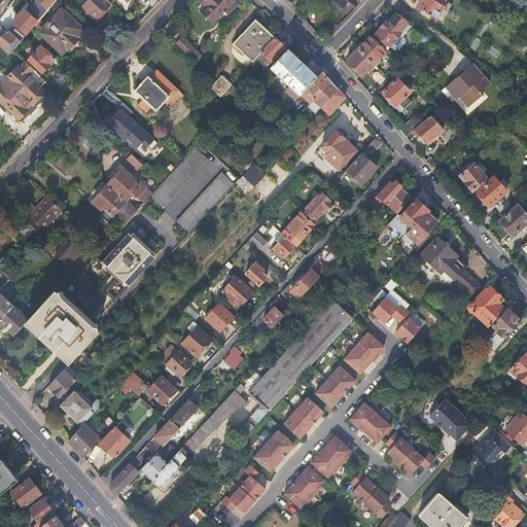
[(60,0),(63,2),(70,9),(77,2),(74,0),(60,0)]
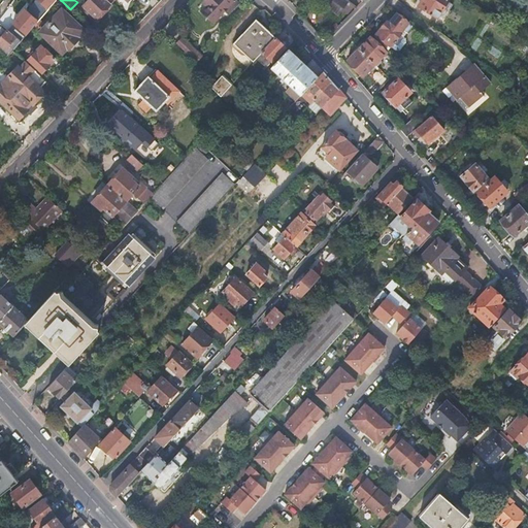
[(99,19),(111,5),(110,5),(105,0),(91,0),(86,6),(99,19)]
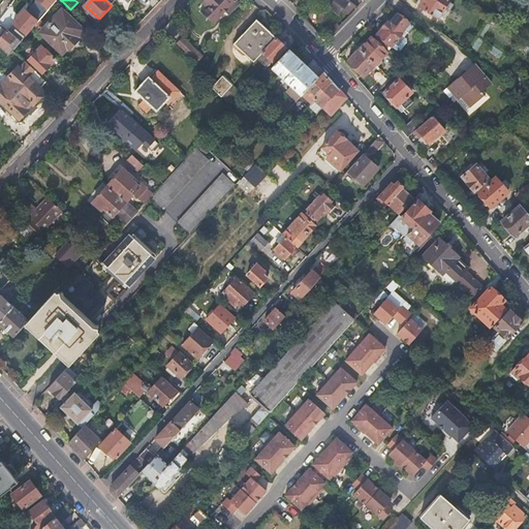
[(237,0),(205,0),(203,3),(207,6),(203,11),(214,23),(227,8),(230,11),(240,2),(237,0)]
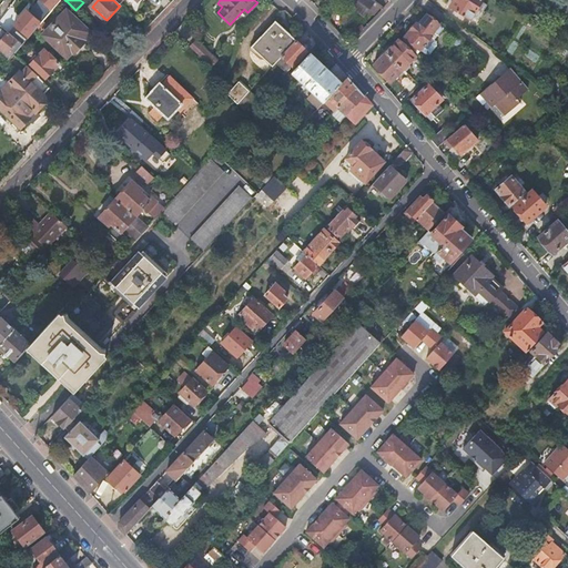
[(365,16),(375,0),(374,0),(357,0),(354,7),(365,16)]
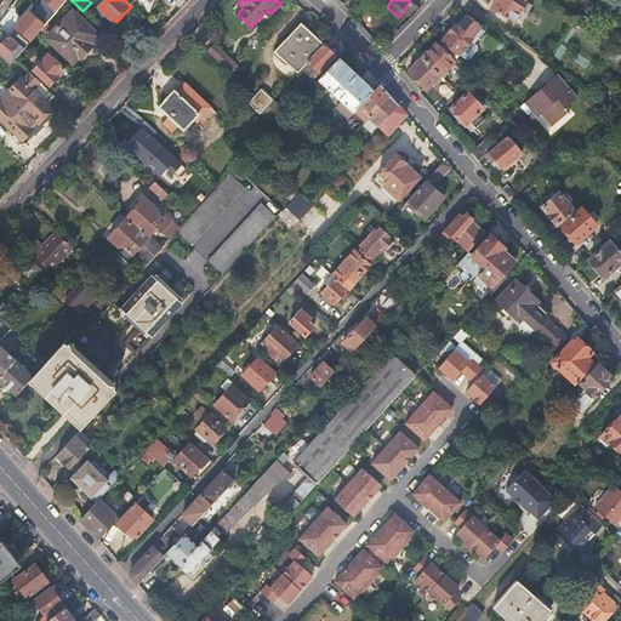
[(497,0),(493,7),(514,21),(527,1),(524,0),(497,0)]
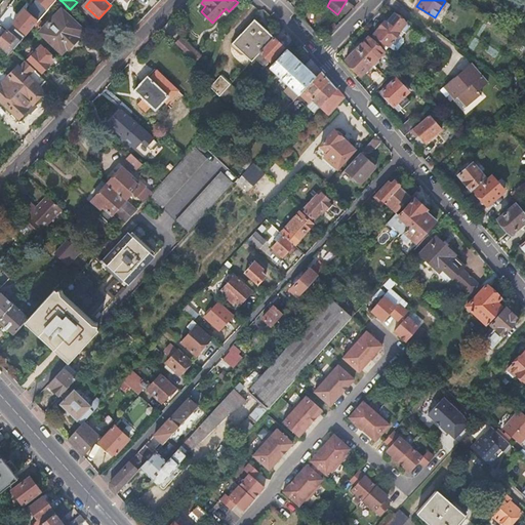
[(22,41),(31,31),(34,28),(39,21),(26,10),(17,21),(19,21),(10,32),(22,41)]
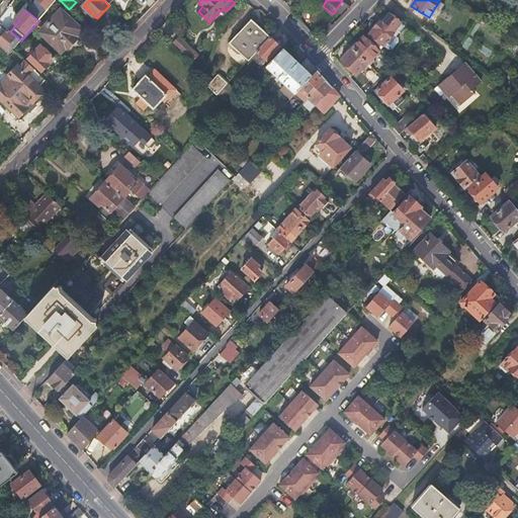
[(81,28),(62,10),(41,31),(60,51),(65,46),(68,49),(78,38),(75,35),(81,28)]
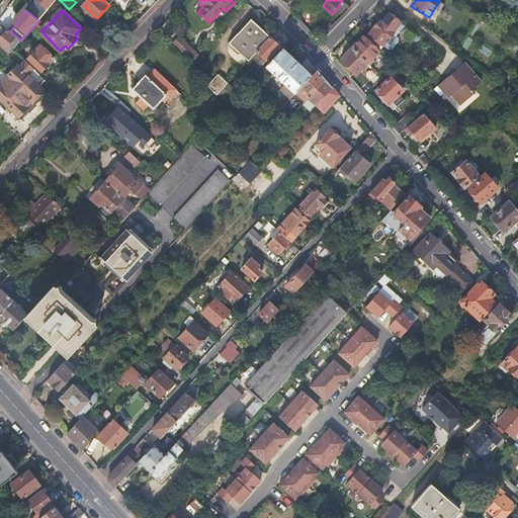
[(404,20),(393,12),(391,13),(390,14),(381,23),(379,21),(369,34),(383,47),(394,33),(394,32),(394,31),(398,34),(404,27),(400,24),(401,22),(402,23),(404,20)]
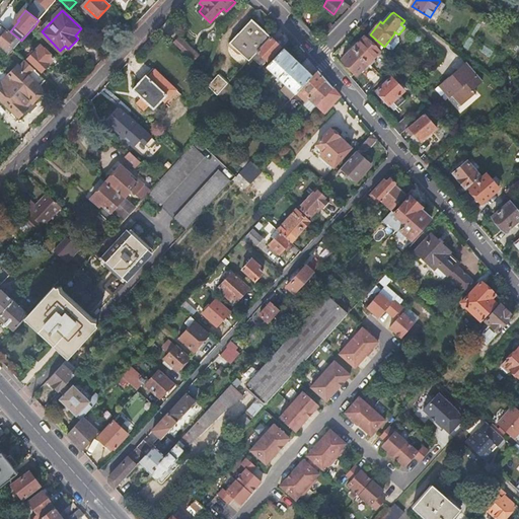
[(253,56),(271,36),(251,19),(231,41),(250,59),(253,56)]
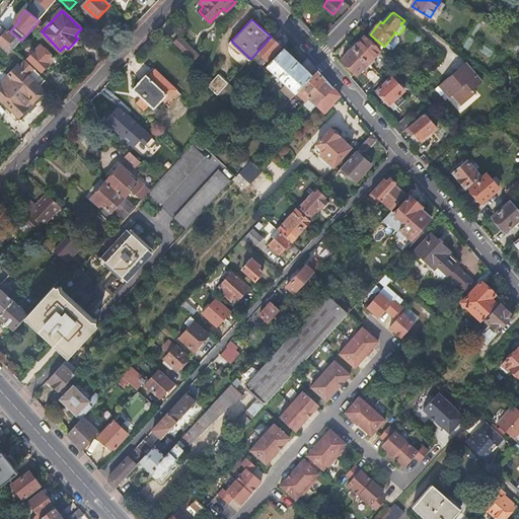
[(39,20),(33,27),(35,28),(42,22),(39,20)]
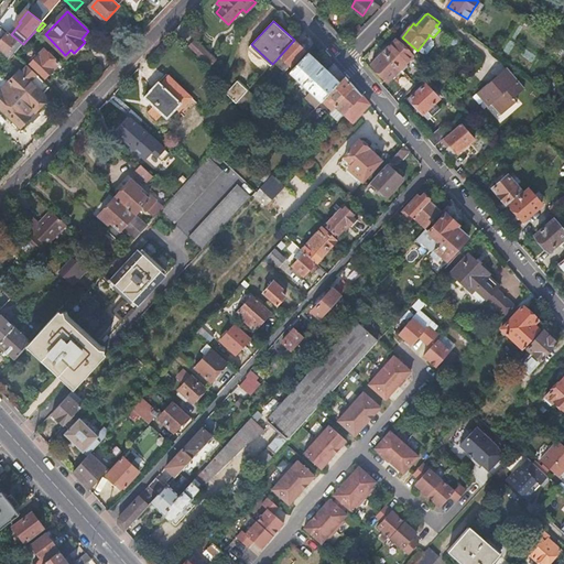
[(0,55),(9,63),(15,54),(23,44),(11,34),(9,33),(0,43),(0,55)]
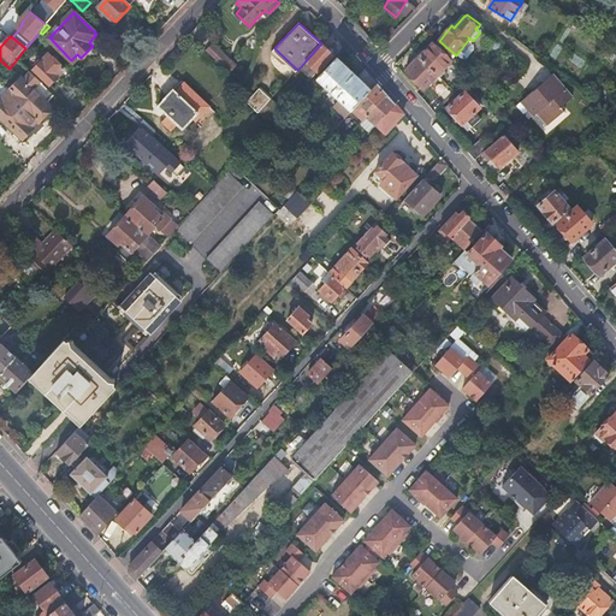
[(335,55),(321,43),(301,66),(314,77),(335,55)]
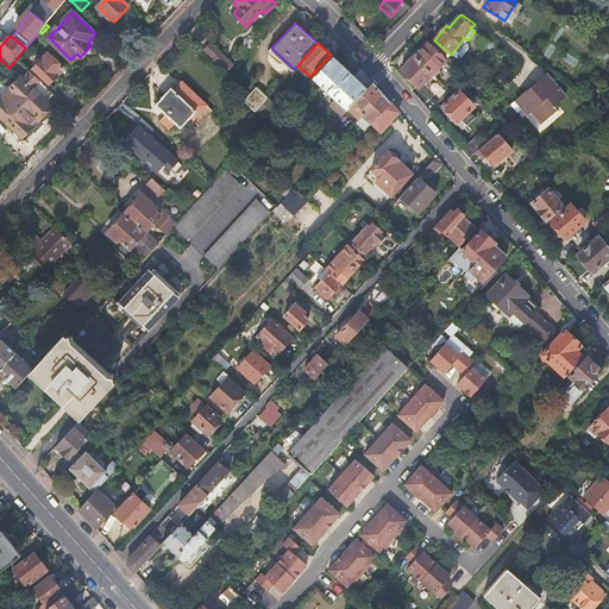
[(211,44),(205,51),(226,71),(233,64),(211,44)]
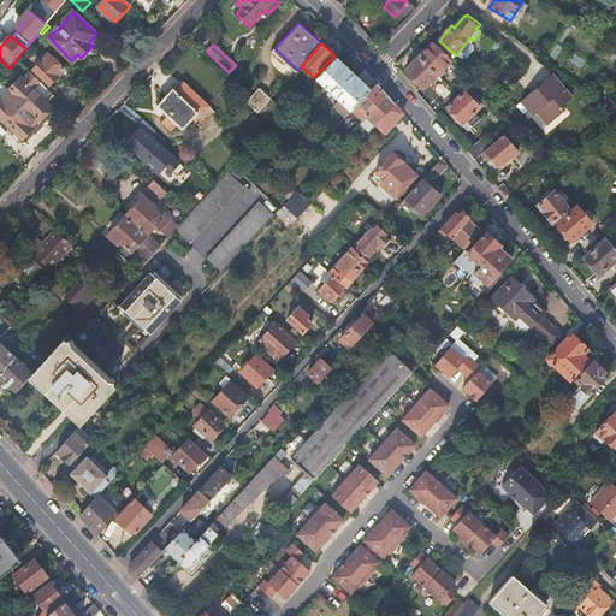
[(432,45),(419,58),(438,75),(450,60),(432,45)]
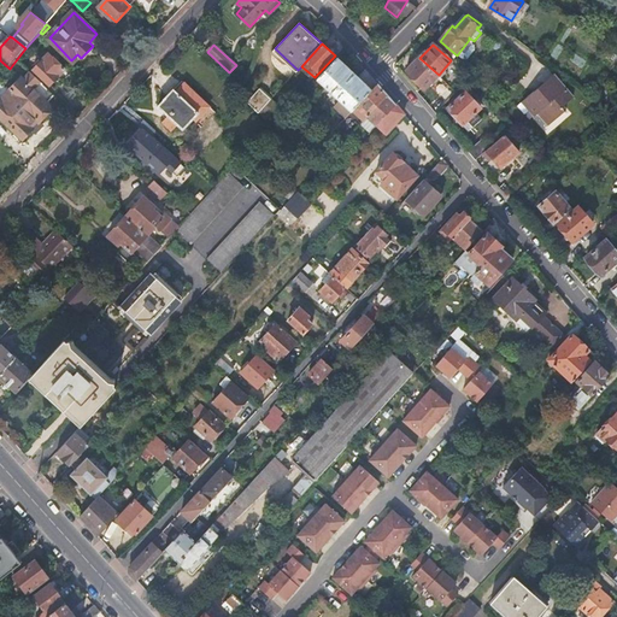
[(298,70),(275,48),(272,51),(295,72),(298,70)]
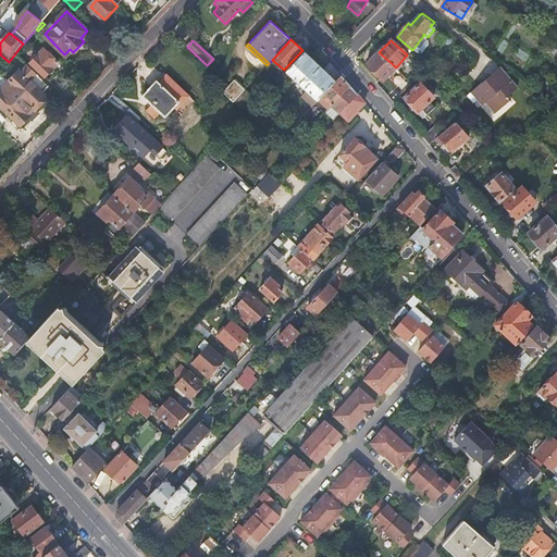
[(45,49),(32,63),(46,76),(59,63),(45,49)]
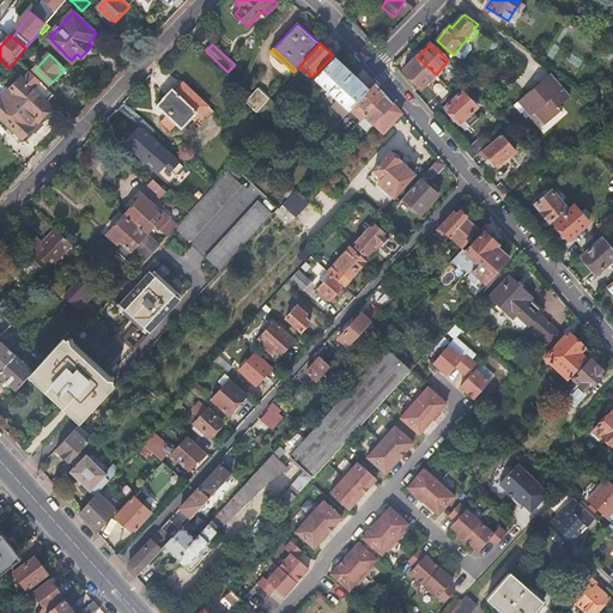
[(356,76),(334,56),(314,79),(338,101),(341,104),(350,111),(352,109),(376,84),(364,70),(363,68),(356,76)]
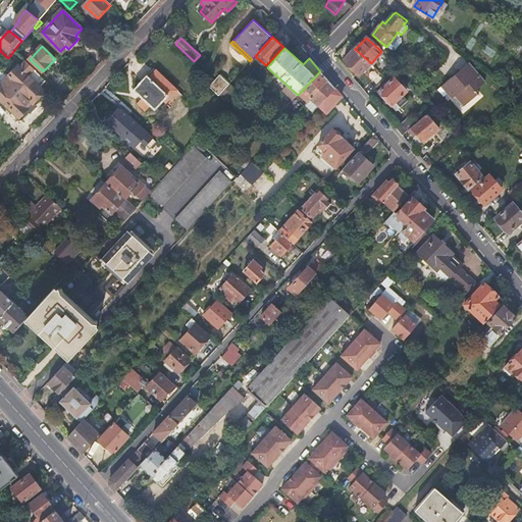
[(371,63),(355,49),(344,60),(359,75),(371,63)]
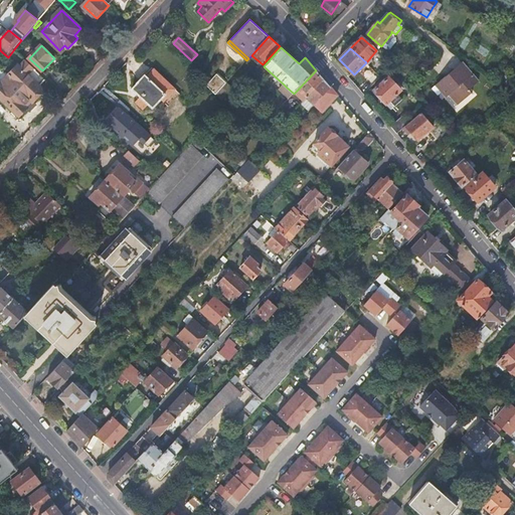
[(19,53),(14,49),(8,57),(13,61),(19,53)]
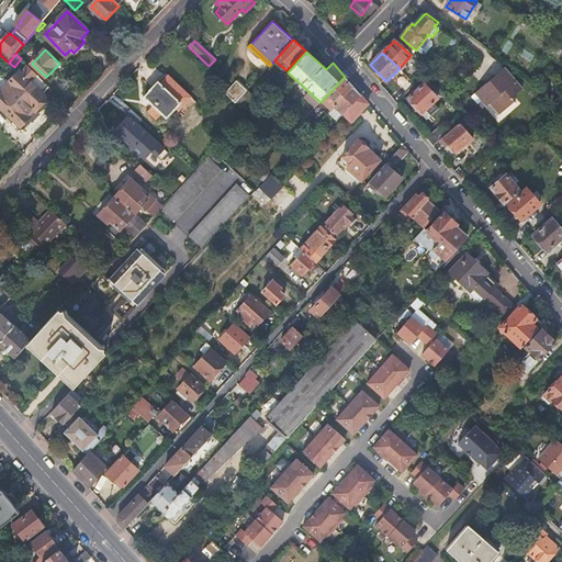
[(51,87),(30,66),(22,74),(20,71),(10,82),(7,78),(3,77),(0,77),(0,90),(1,91),(0,92),(0,107),(21,127),(30,119),(29,119),(37,110),(38,111),(48,99),(45,93),(51,87)]
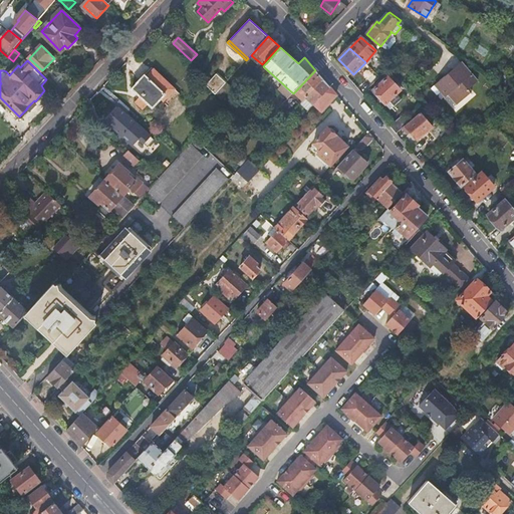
[(453,73),(454,74),(447,80),(446,77),(437,85),(448,97),(451,94),(458,103),(471,92),(469,89),(478,82),(463,64),(453,73)]
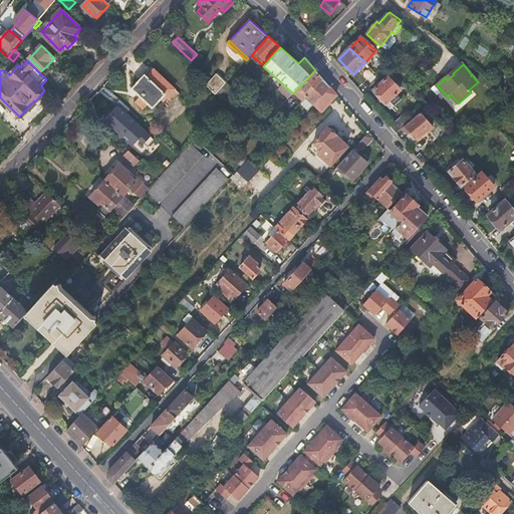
[(153,68),(146,75),(147,78),(155,70),(153,68)]
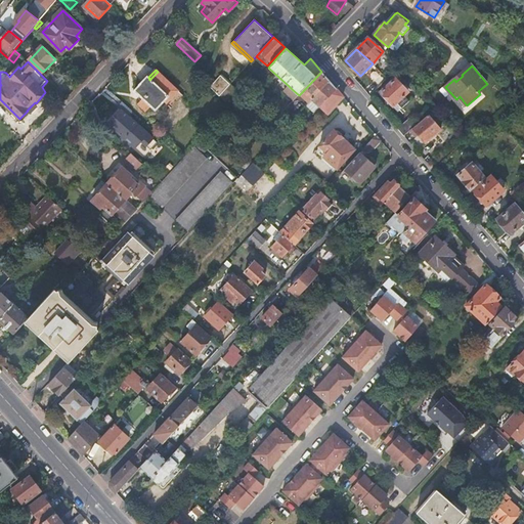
[(149,80),(148,77),(134,90),(143,99),(150,106),(155,111),(164,100),(176,88),(158,72),(149,80)]
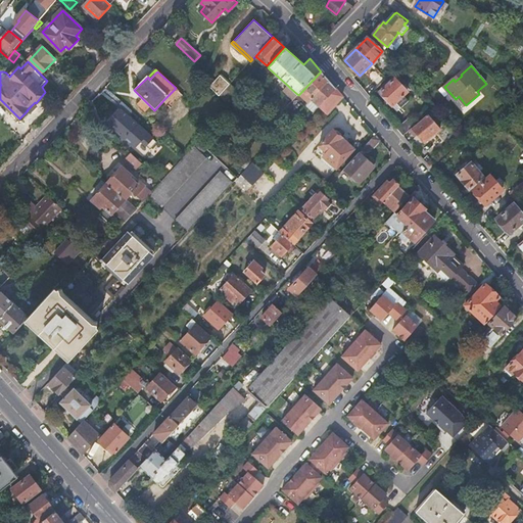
[(324,76),(321,72),(300,93),(310,102),(313,98),(329,81),(324,76)]
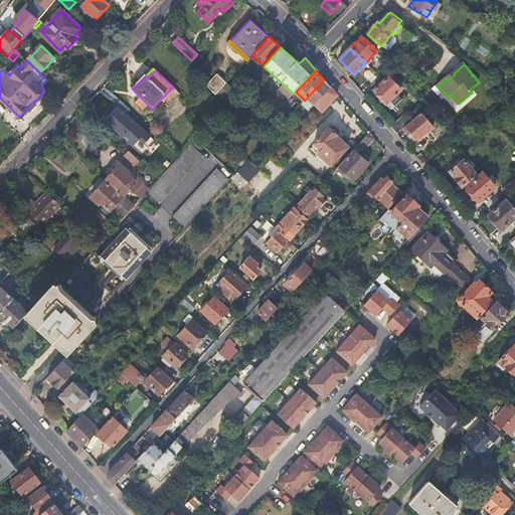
[(216,73),(211,79),(205,86),(215,95),(226,82),(216,73)]
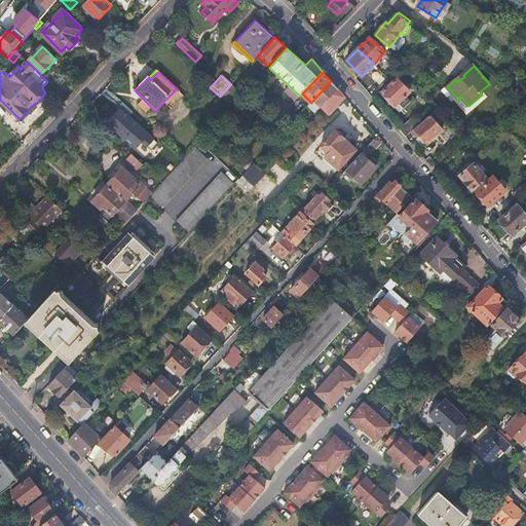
[(413,102),(407,96),(411,92),(398,79),(383,95),(397,108),(400,104),(406,110),(413,102)]
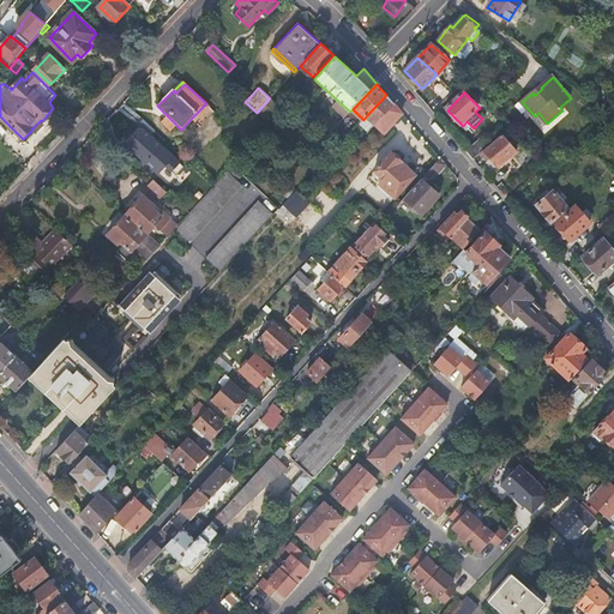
[(391,101),(386,95),(367,115),(375,125),(395,104),(391,101)]
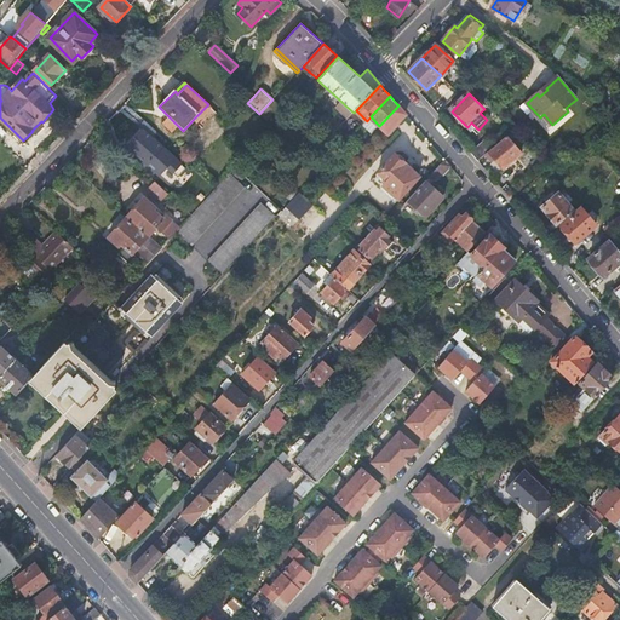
[(273,99),(259,114),(267,120),(280,107),(273,99)]
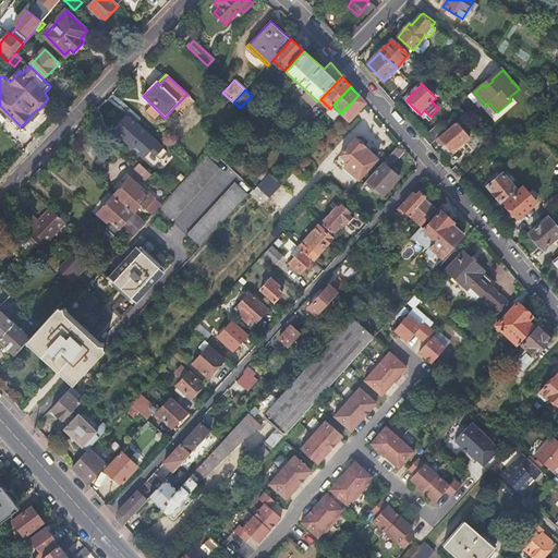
[(190,97),(187,94),(174,107),(178,109),(190,97)]
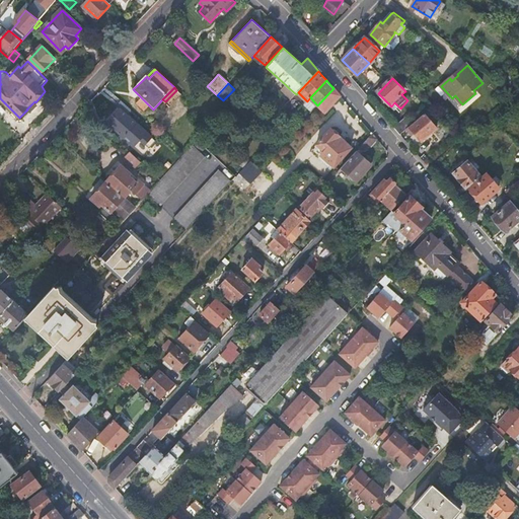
[(341,96),(334,88),(317,105),(325,113),(341,96)]
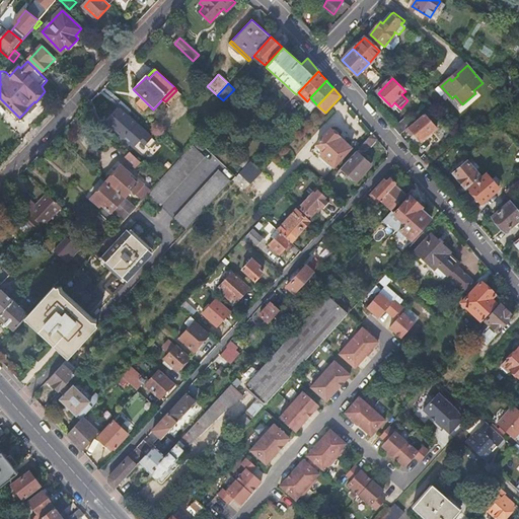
[(149,105),(142,98),(139,102),(145,108),(149,105)]
